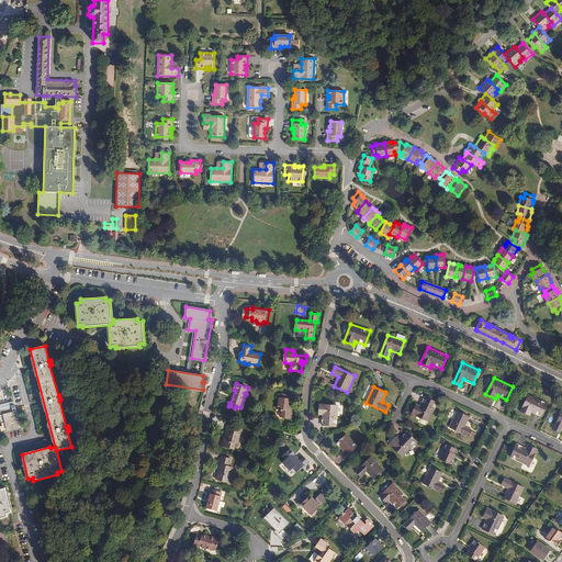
[(293,406),(289,405),(291,394),(281,393),(280,397),(279,397),(278,411),(281,411),(281,417),(292,418),(293,406)]
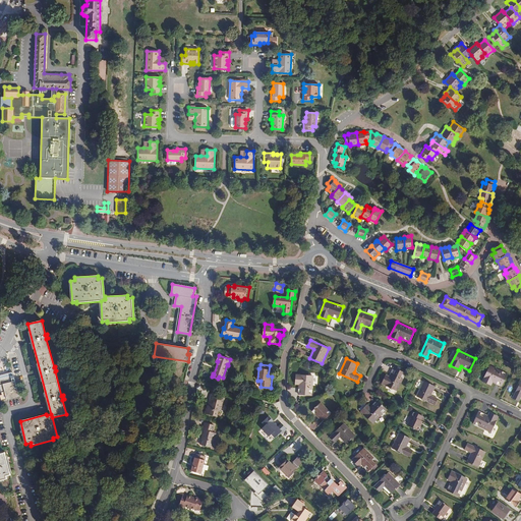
[(491,386),(493,383),(502,387),(508,374),(490,365),(482,382),(491,386)]
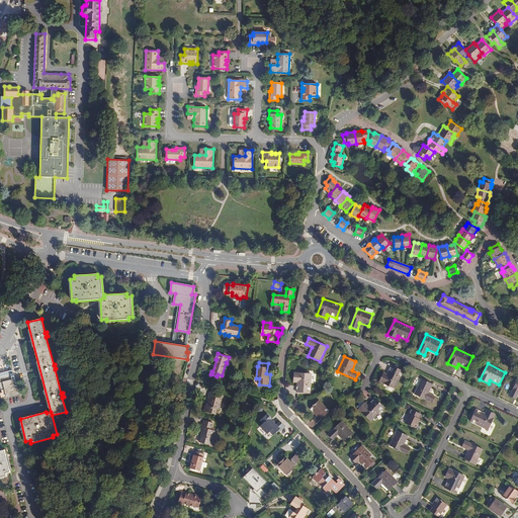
[(383,373),(379,381),(395,389),(404,371),(392,366),(387,374),(383,373)]
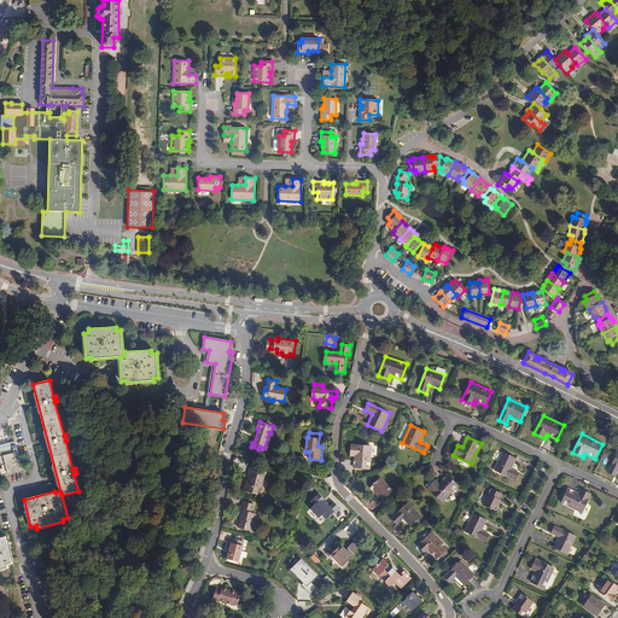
[(350,456),(355,456),(354,468),(369,470),(372,447),(351,444),(350,456)]
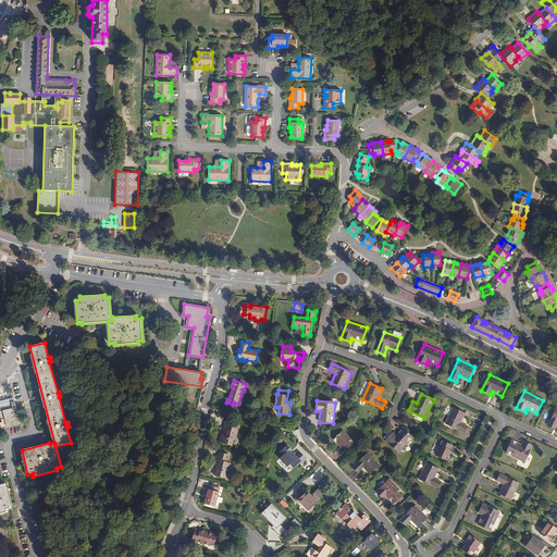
[(21,423),(16,408),(13,408),(12,403),(0,405),(0,416),(0,418),(2,417),(2,420),(5,419),(8,428),(21,423)]
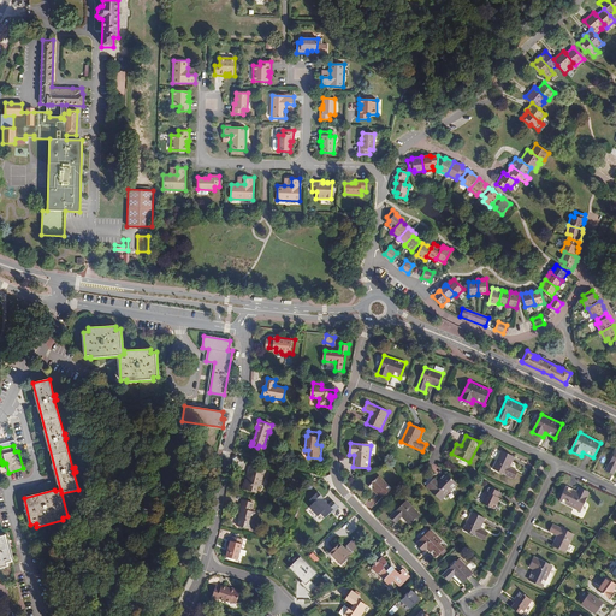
[(517,472),(510,468),(515,457),(502,451),(492,469),(514,479),(517,472)]
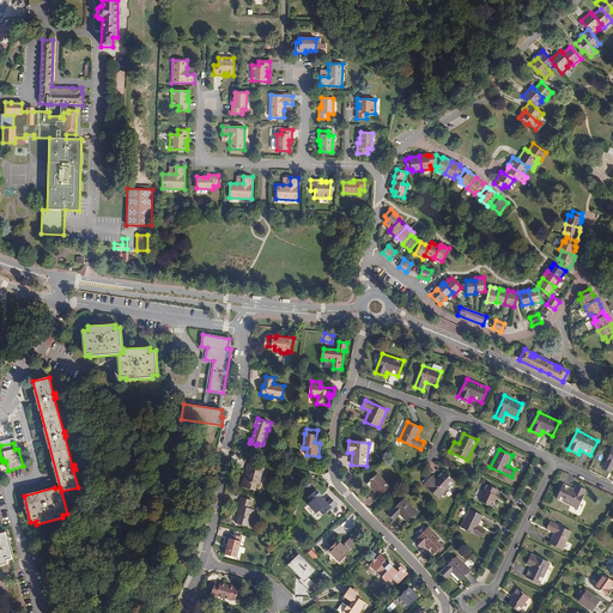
[(248,472),(248,475),(246,475),(244,480),(242,487),(255,491),(258,484),(259,485),(261,475),(266,477),(268,469),(249,463),(247,472),(248,472)]
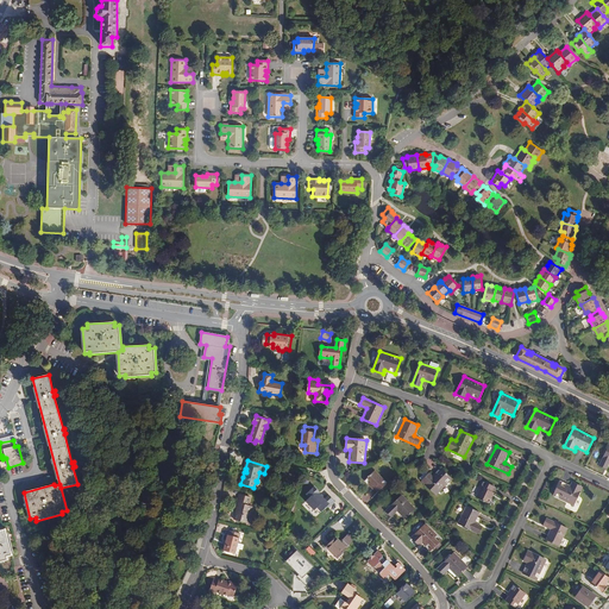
[(440,468),(433,476),(429,473),(426,471),(420,478),(422,481),(422,482),(435,495),(452,478),(440,468)]
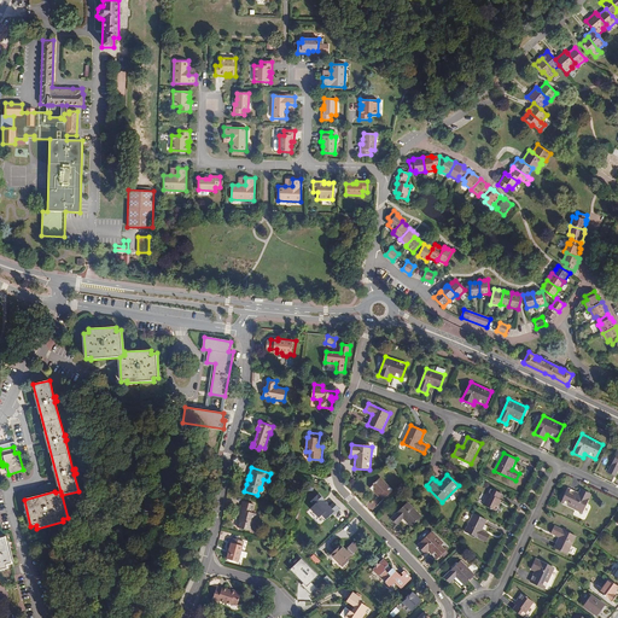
[(392,490),(380,478),(369,488),(378,496),(380,495),(384,499),(392,490)]
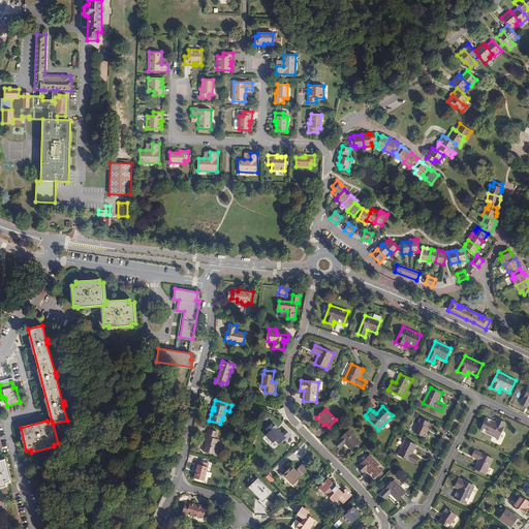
[(429,428),(428,428),(430,424),(421,418),(413,432),(425,437),(429,428)]
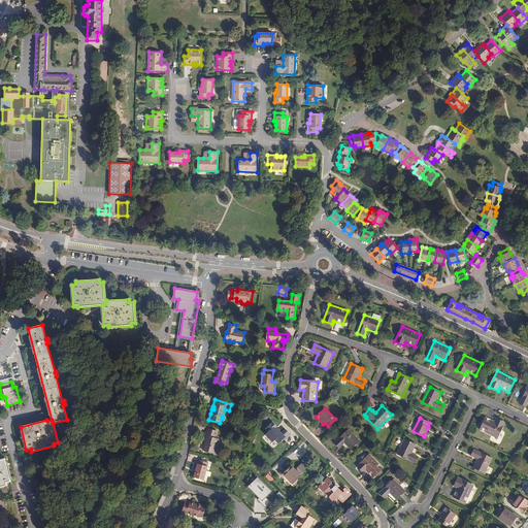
[(496,419),(495,422),(486,418),(480,429),(498,438),(505,423),(496,419)]
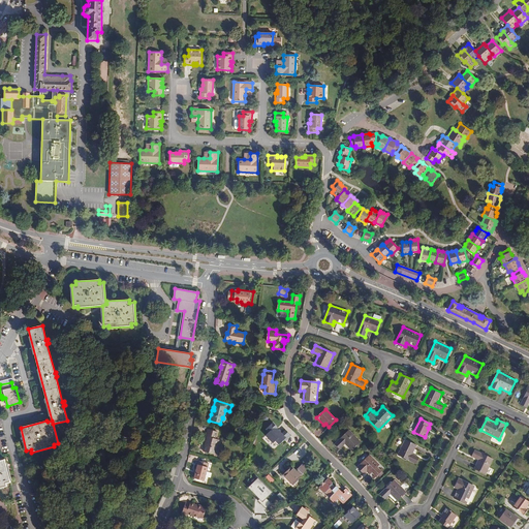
[(283,433),(273,423),(267,429),(270,432),(267,435),(278,446),(284,441),(286,442),(292,437),(286,430),(283,433)]
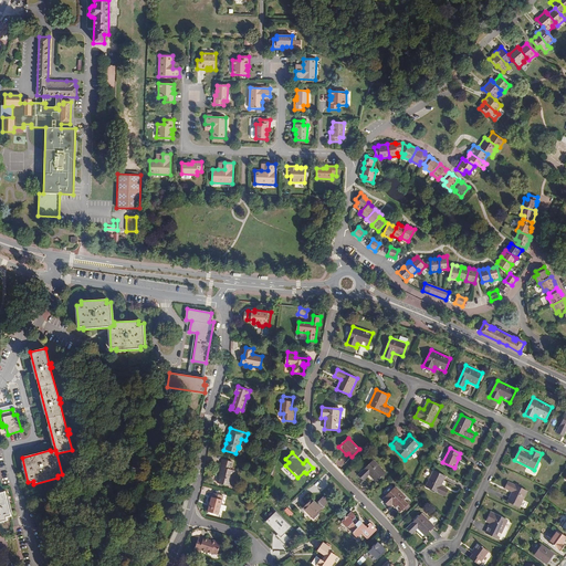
[(233,462),(223,459),(221,467),(223,467),(221,475),(219,475),(218,483),(231,486),(233,477),(232,475),(233,470),(231,470),(233,462)]
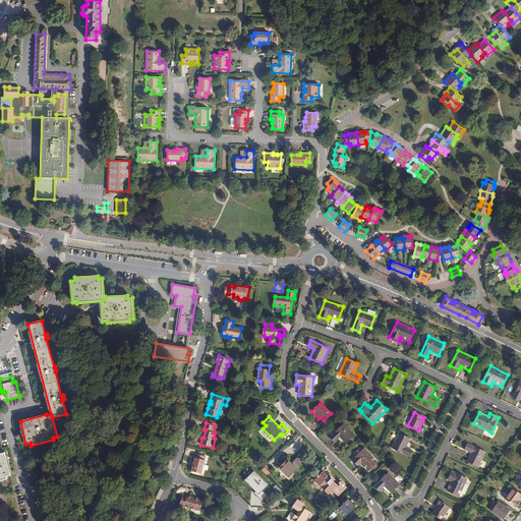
[(355,436),(344,423),(329,438),(334,443),(340,438),(346,444),(355,436)]
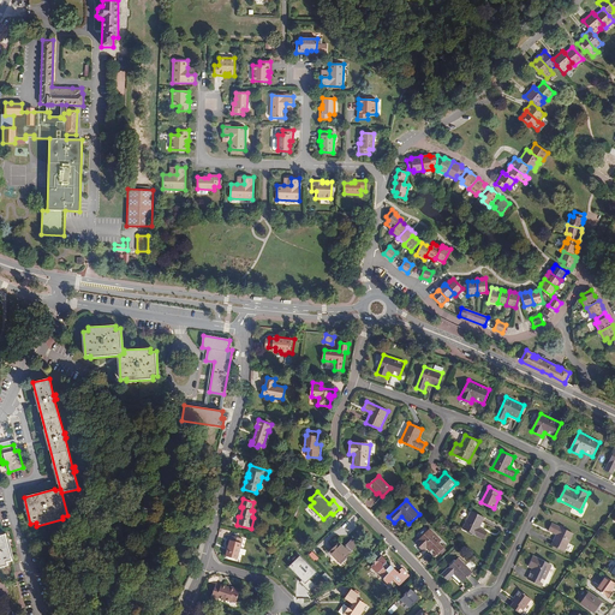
[(488,532),(479,527),(484,518),(471,511),(463,530),(484,539),(488,532)]
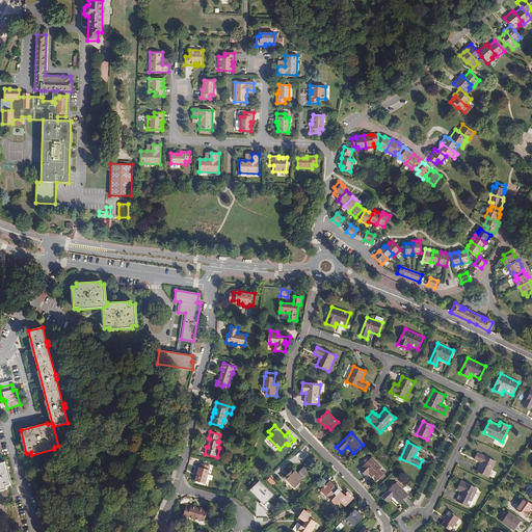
[(475,459),(481,462),(477,472),(488,477),(496,461),(478,452),(475,459)]
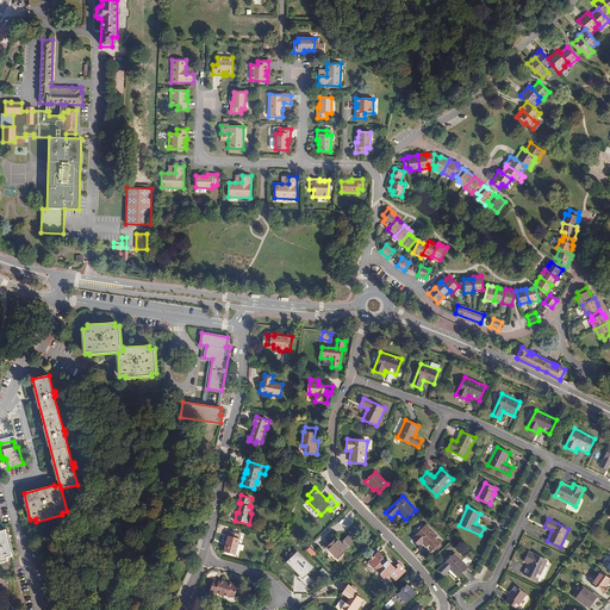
[(419,547),(423,545),(430,553),(442,541),(427,524),(412,539),(419,547)]
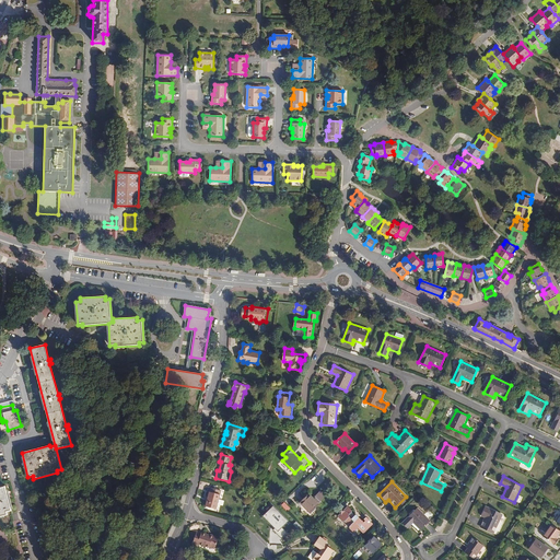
[(0,516),(8,515),(7,512),(12,511),(6,486),(0,487),(0,516)]
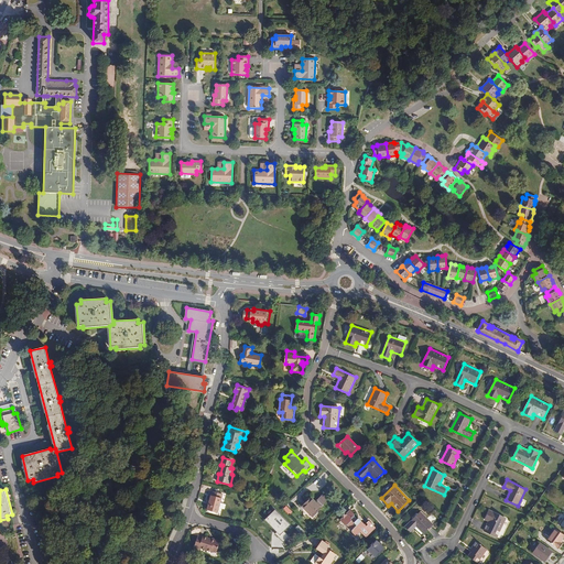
[(212,491),(207,510),(218,513),(223,494),(212,491)]
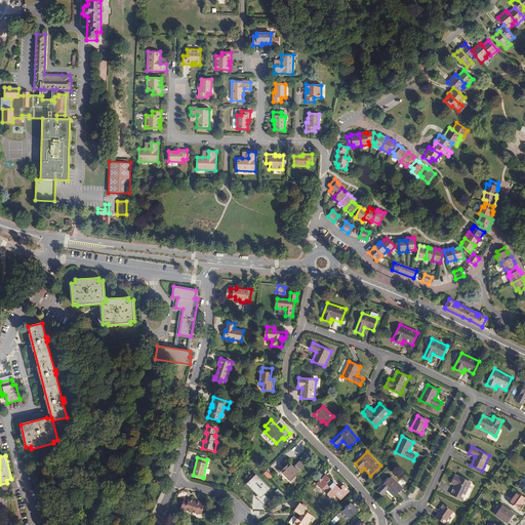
[(290,462),(282,471),(292,481),(303,471),(301,470),(306,466),(300,460),(295,466),(296,467),(295,468),(290,462)]
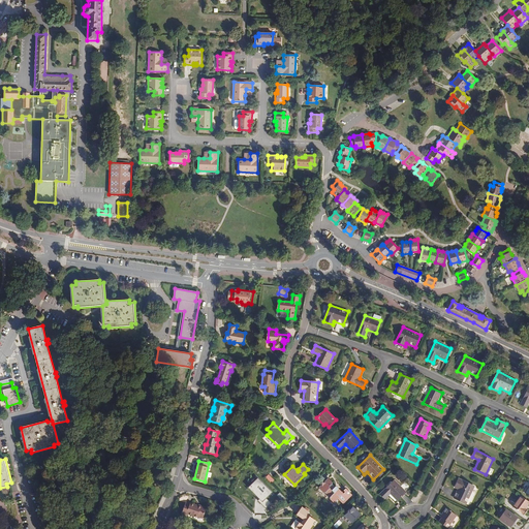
[(269,474),(266,477),(272,484),(275,479),(269,474)]
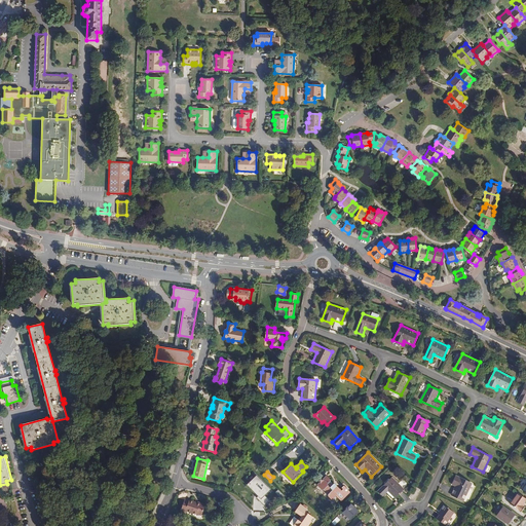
[(271,489),(258,476),(249,485),(259,495),(256,497),(265,506),(271,500),(266,495),(271,489)]
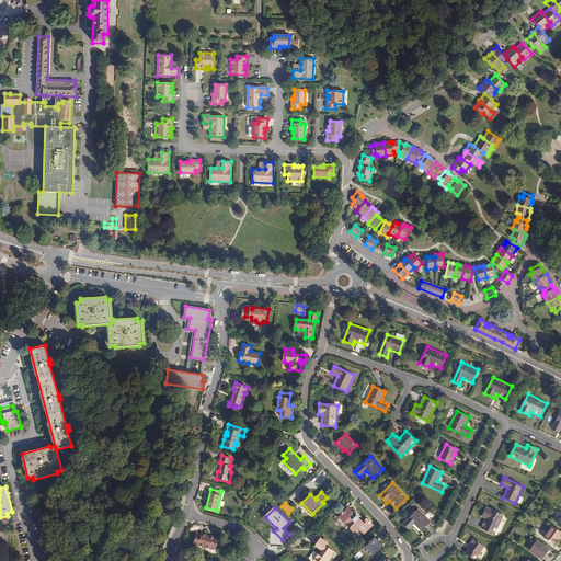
[(355,518),(355,517),(354,517),(354,515),(353,514),(353,513),(353,512),(348,507),(346,510),(346,512),(344,512),(342,512),(342,514),(339,517),(344,523),(346,523),(351,527),(351,529),(355,534),(365,524),(359,518),(358,518),(357,518),(356,518),(355,518)]
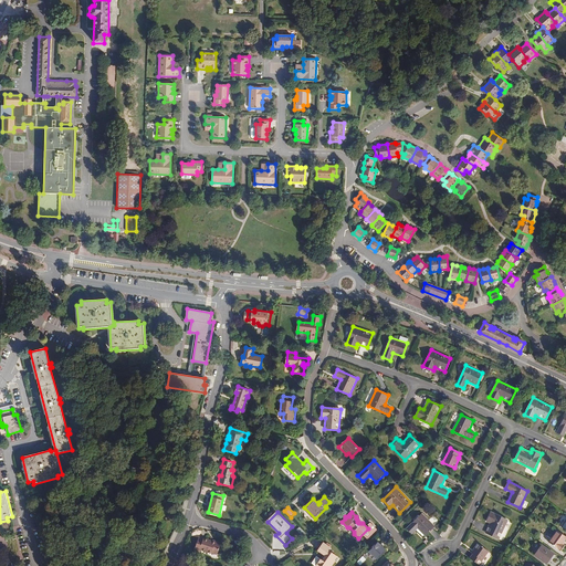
[(486,522),(491,523),(485,533),(499,540),(509,521),(491,512),(486,522)]
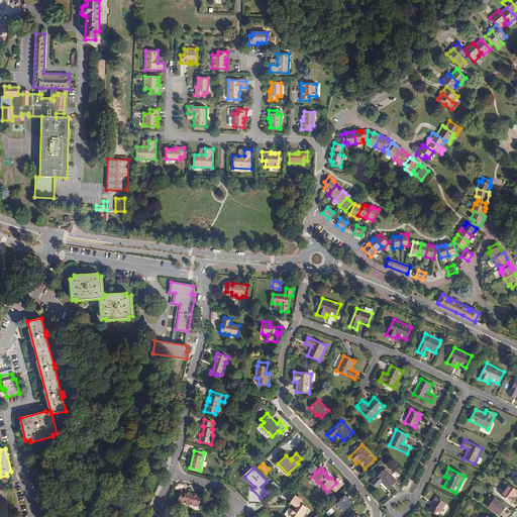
[(382,483),(389,490),(397,481),(386,469),(372,483),(377,488),(382,483)]
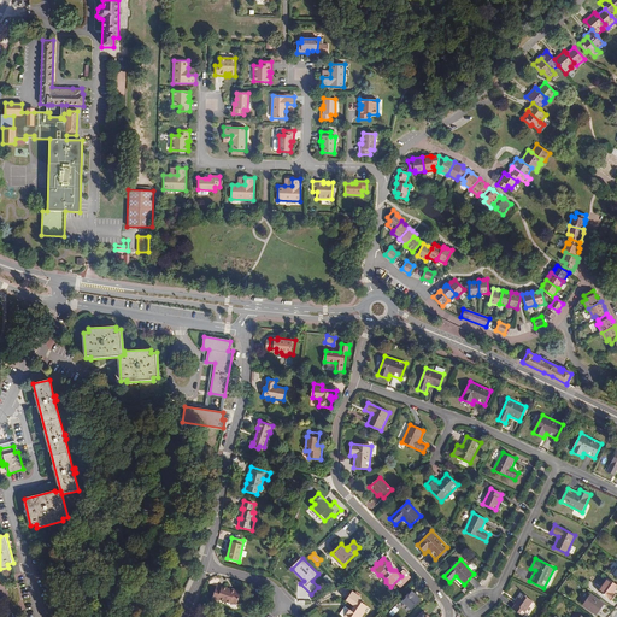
[(612,593),(616,587),(616,585),(607,579),(599,592),(611,600),(615,595),(612,593)]
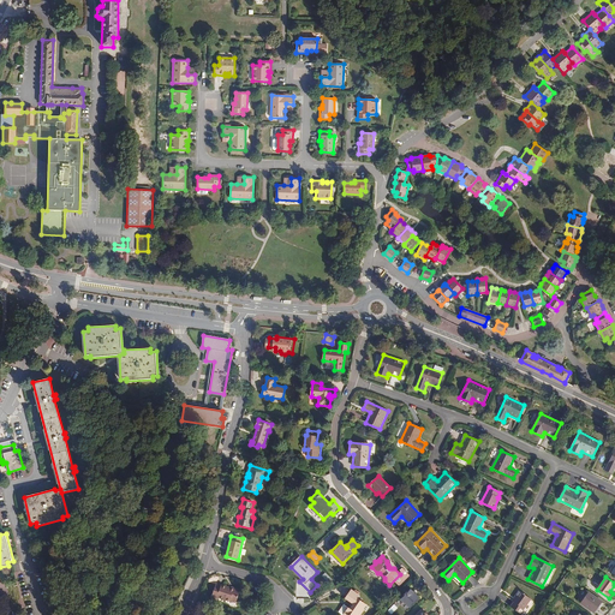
[(216,601),(218,596),(231,601),(231,599),(237,602),(240,591),(234,589),(234,590),(221,585),(221,586),(216,584),(212,598),(216,601)]
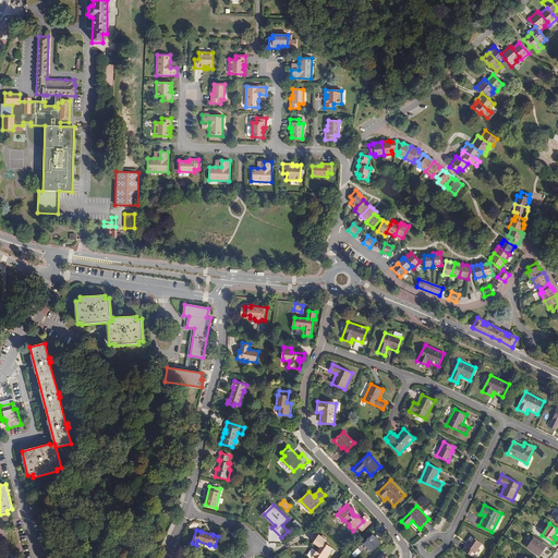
[(318,552),(316,550),(315,552),(312,548),(307,555),(310,557),(311,557),(312,557),(313,557),(323,557),(325,556),(327,557),(331,554),(330,553),(334,548),(325,543),(326,540),(318,534),(314,543),(320,547),(318,552)]
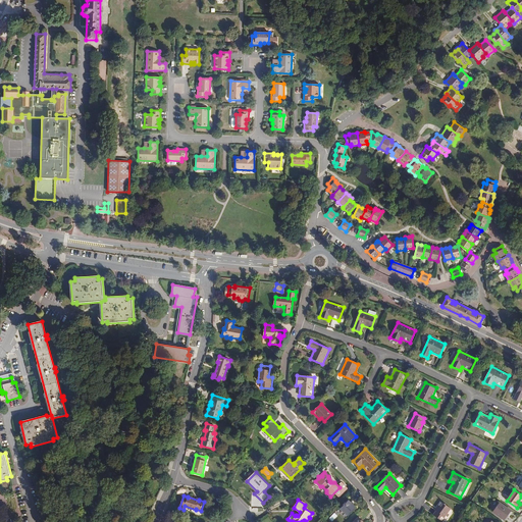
[(340,508),(348,515),(356,507),(348,500),(340,508)]
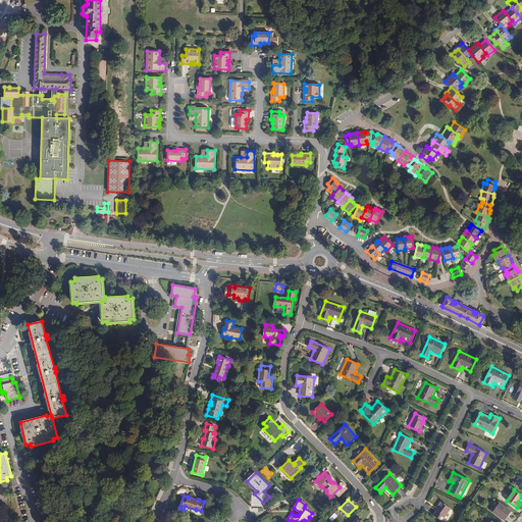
[(434,510),(436,511),(433,515),(441,521),(451,509),(440,502),(434,510)]
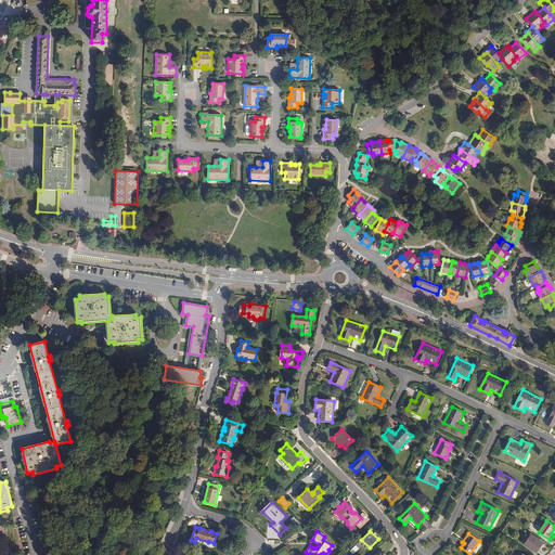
[(531,534),(525,544),(537,553),(543,543),(531,534)]
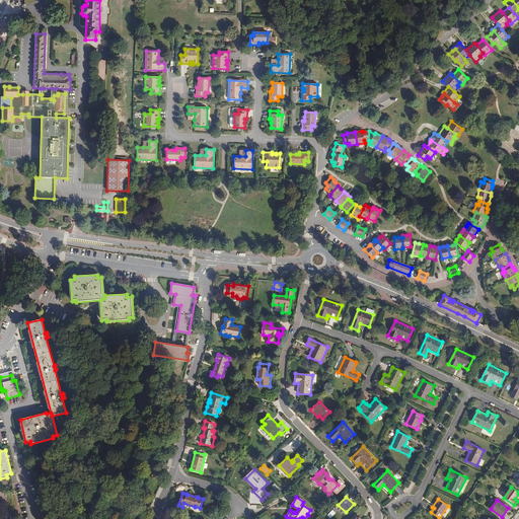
All buildings are outlined.
